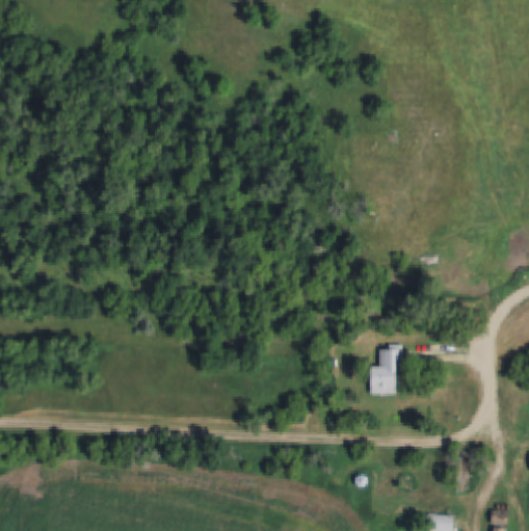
[(395,388),(370,388),(370,367),(381,367),(381,349),(399,349),(399,365),(395,365),(395,388)]
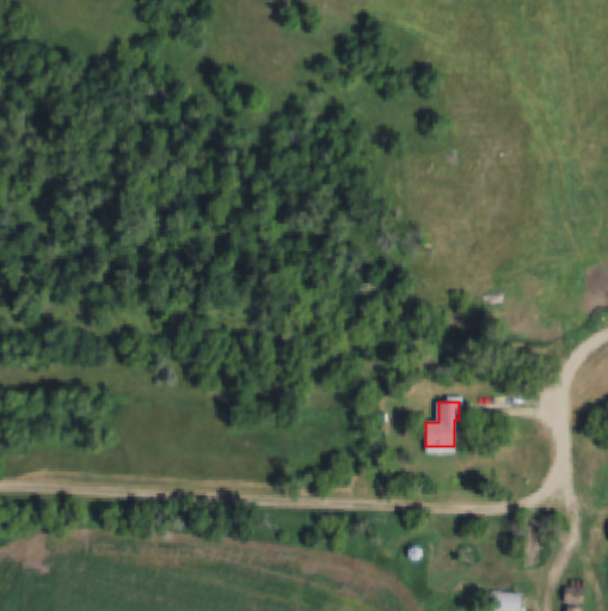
[(421,549),(422,554),(419,558),(415,560),(410,557),(409,553),(411,548),(416,547),(421,549)]
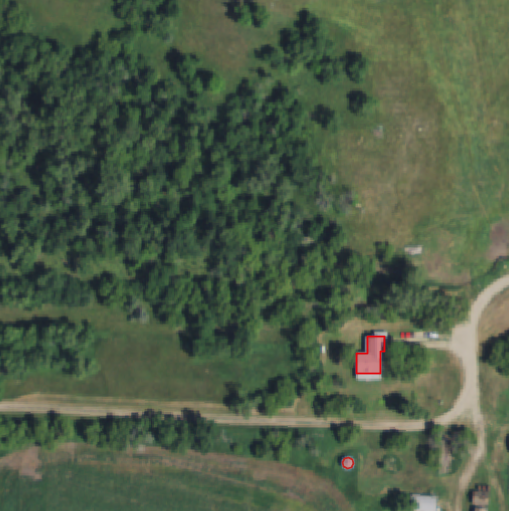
[(395,461),(397,466),(395,469),(391,471),(387,469),(386,465),(387,461),(391,460),(395,461)]
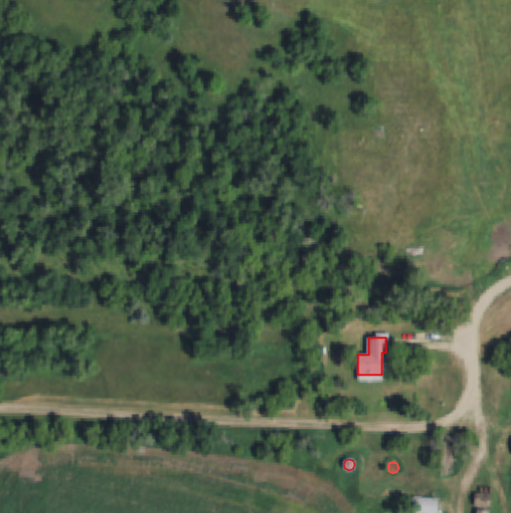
[(476,493),(491,495),(490,507),(475,506),(476,493)]
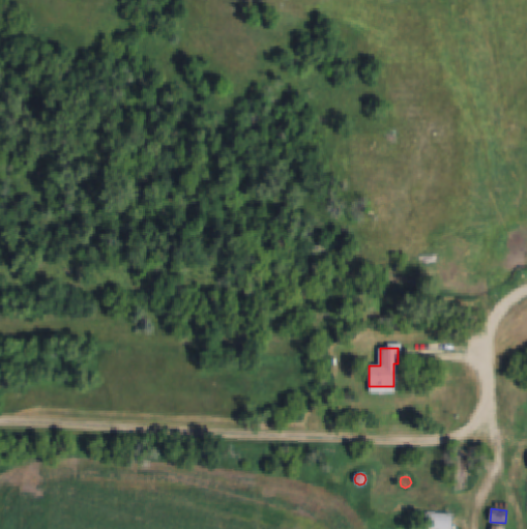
[(425,528),(427,512),(451,513),(450,528),(425,528)]
